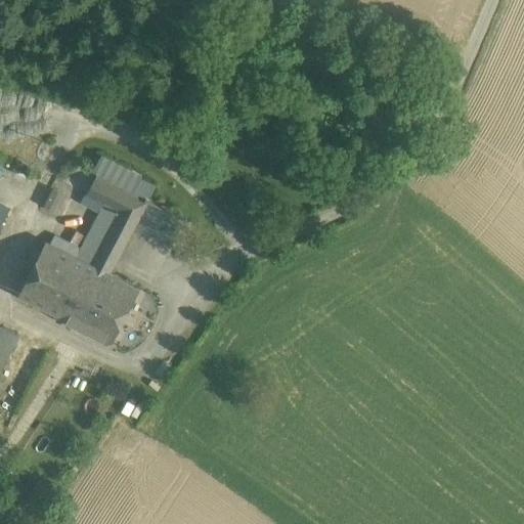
[(132,194),(96,176),(87,194),(104,204),(77,257),(101,270),(110,274),(134,228),(147,203),(132,194)]
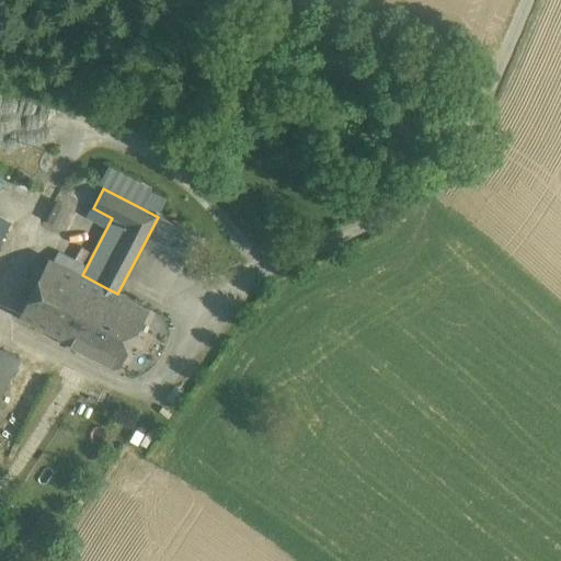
[(167,201),(149,193),(141,208),(158,217),(167,201)]
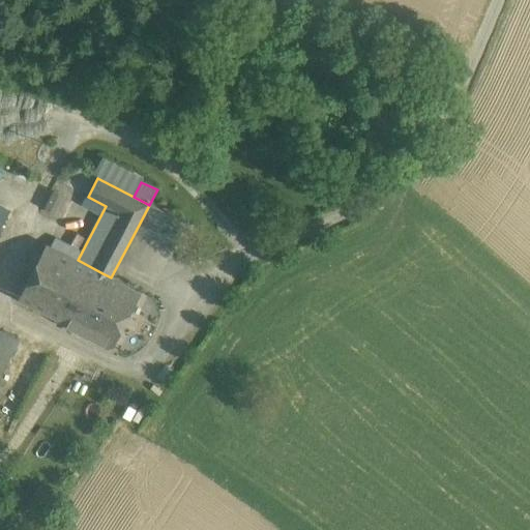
[(164,212),(149,205),(136,231),(149,238),(164,212)]
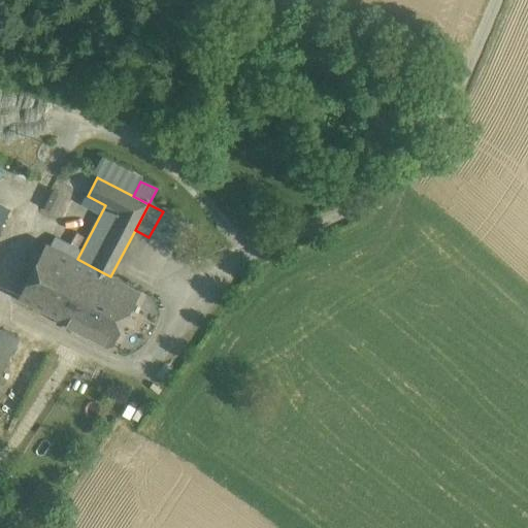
[(0,228),(9,211),(0,206),(0,228)]
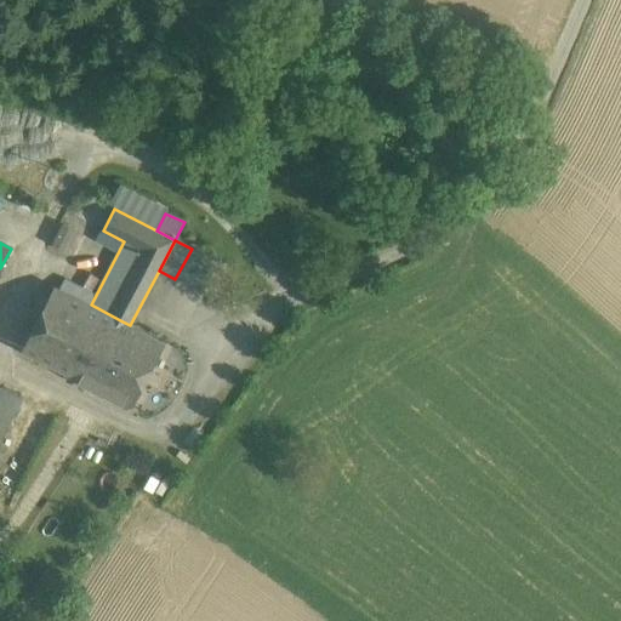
[(218,262),(192,249),(175,279),(201,292),(218,262)]
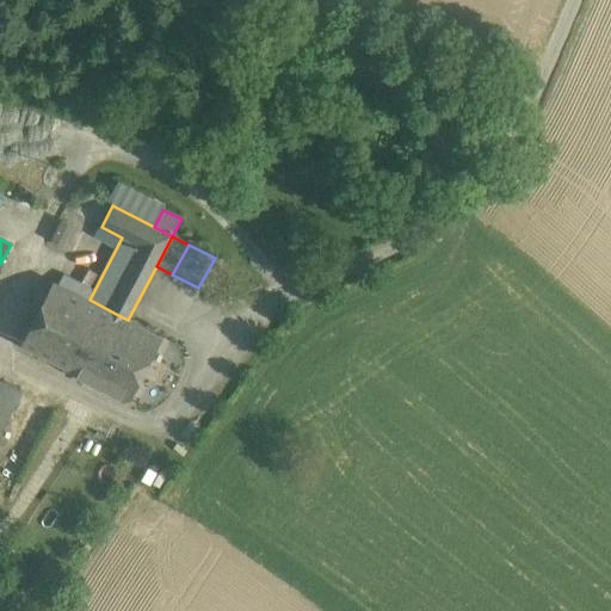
[(90,300),(54,282),(22,345),(85,377),(118,315),(90,300)]
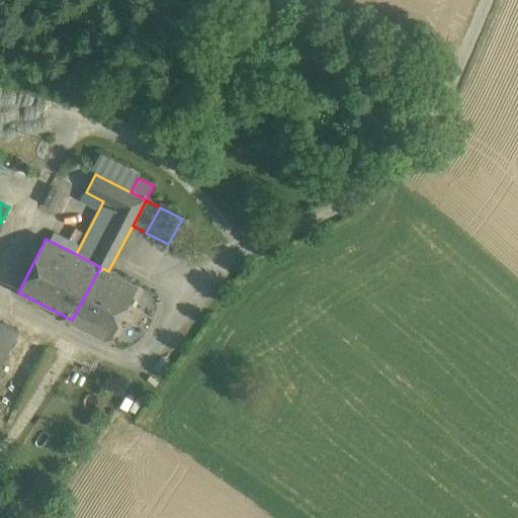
[(108,271),(100,267),(72,320),(110,340),(138,286),(108,271)]
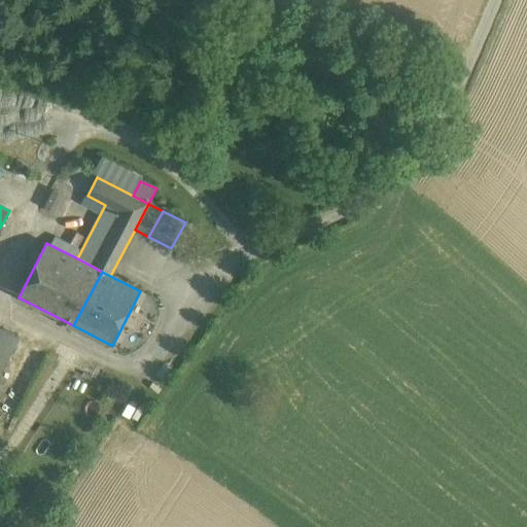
[(19,340),(0,329),(0,371),(2,372),(19,340)]
